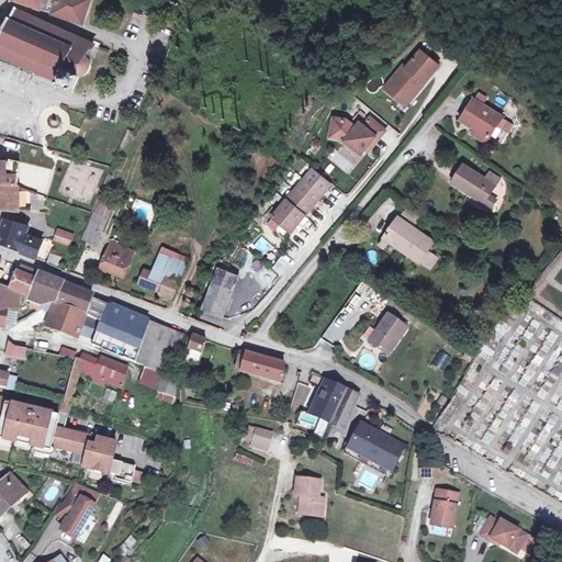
[(83,23),(90,0),(19,0),(42,8),(42,7),(55,12),(55,13),(83,23)]
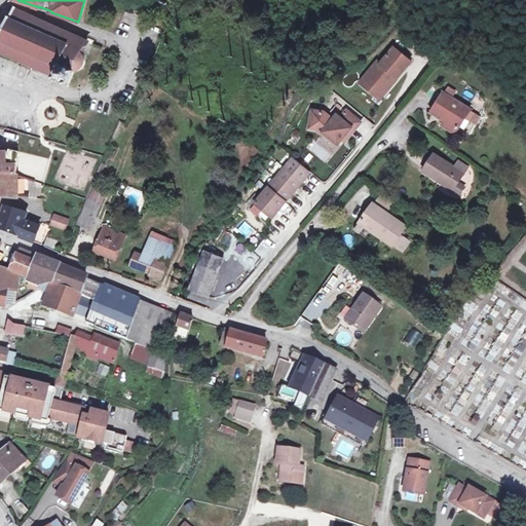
[(0,50),(52,74),(51,78),(67,85),(74,70),(76,71),(78,71),(80,70),(82,69),(85,67),(86,64),(87,61),(87,57),(85,53),(83,51),(81,49),(78,49),(83,37),(60,27),(42,19),(14,6),(10,15),(8,15),(0,33),(0,38),(0,39),(0,50)]
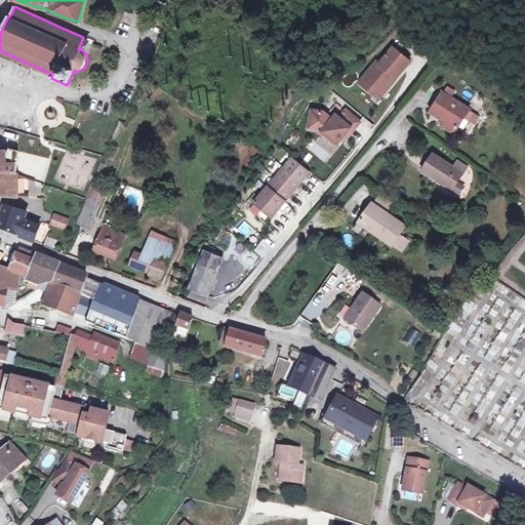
[(153,9),(151,12),(167,23),(169,19),(153,9)]
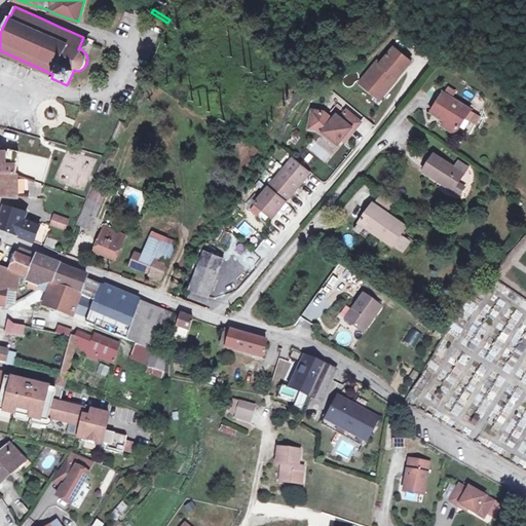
[(413,63),(397,48),(383,64),(379,62),(362,83),(377,96),(383,88),(388,92),(396,83),(392,81),(397,76),(400,79),(413,63)]
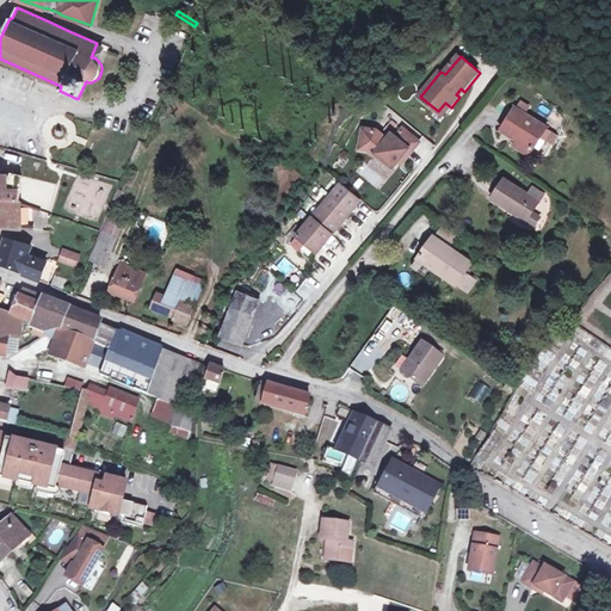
[(451,107),(445,103),(438,111),(444,116),(451,107)]
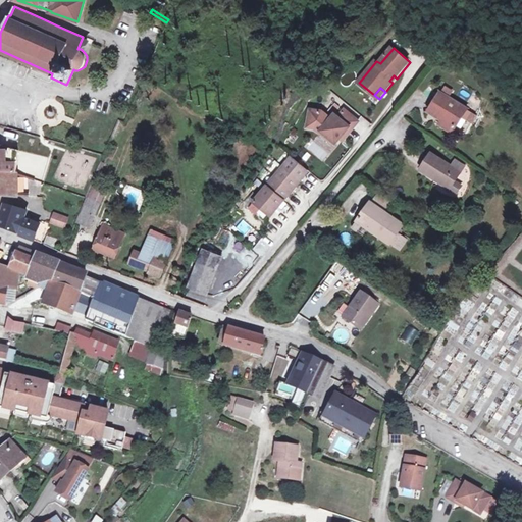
[(468,109),(445,93),(433,111),(447,120),(457,126),(468,109)]
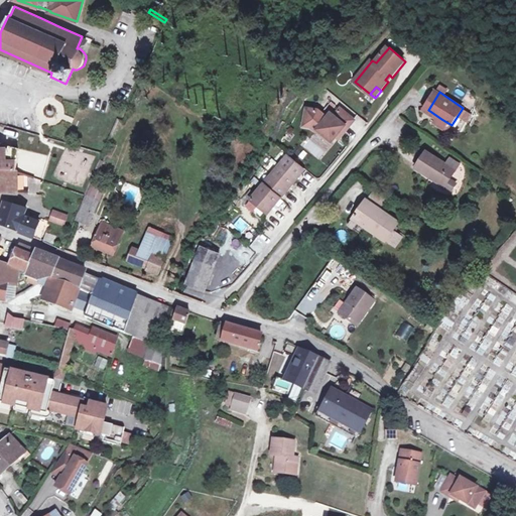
[(313,104),(299,120),(332,147),(356,119),(339,104),(329,117),(313,104)]
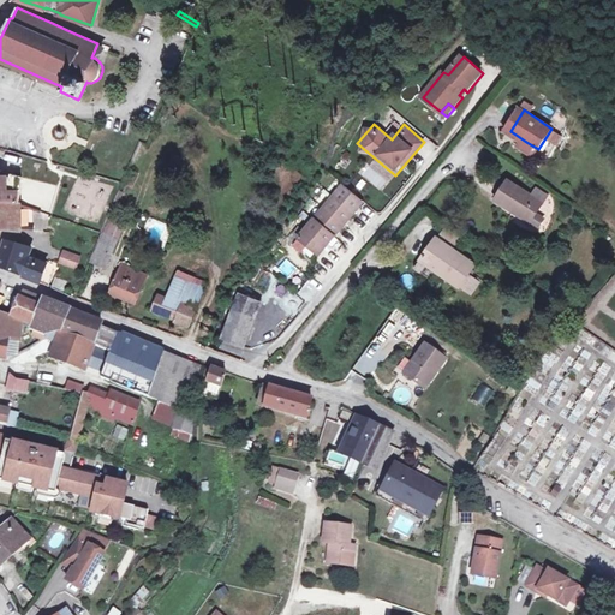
[(535,155),(538,149),(526,142),(523,148),(535,155)]
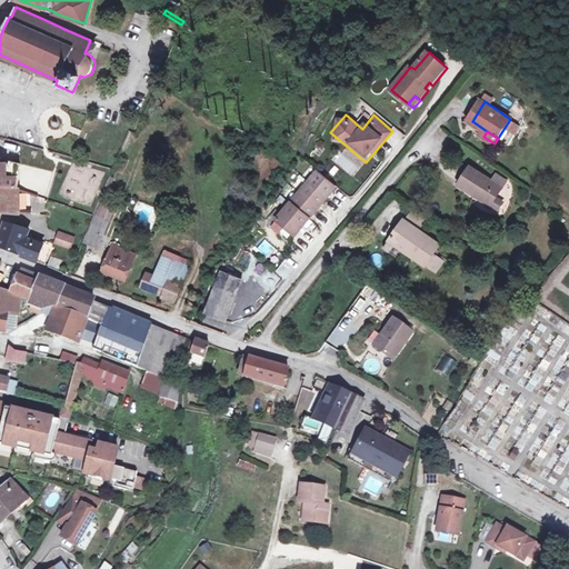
[(333,165),(353,177),(359,168),(352,165),(357,157),(343,149),(333,165)]
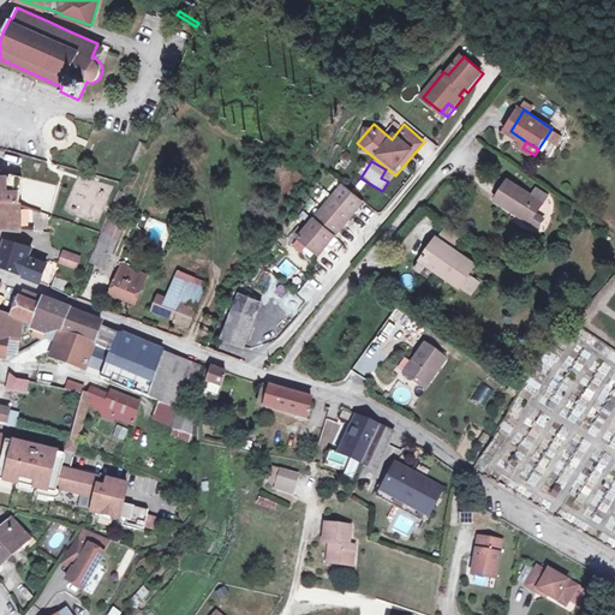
[(0,228),(25,230),(24,206),(34,208),(35,185),(24,183),(24,177),(11,177),(11,172),(0,172),(0,228)]
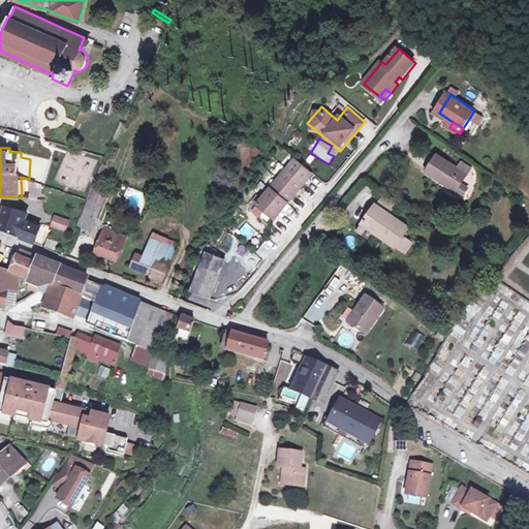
[(469,175),(439,155),(428,172),(458,191),(469,175)]
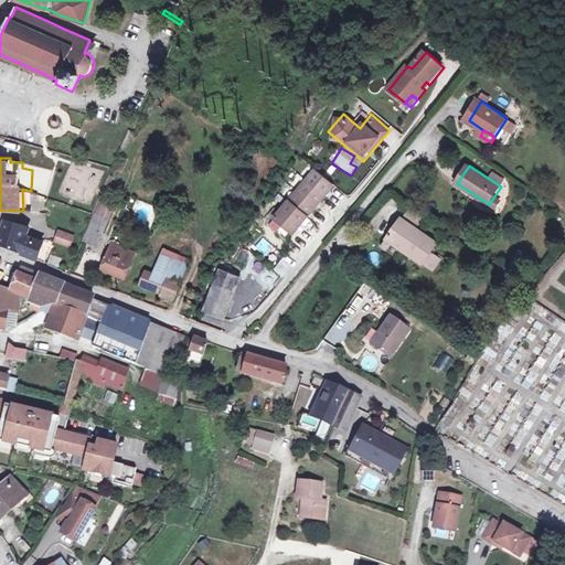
[(316,172),(308,182),(324,196),(333,185),(316,172)]
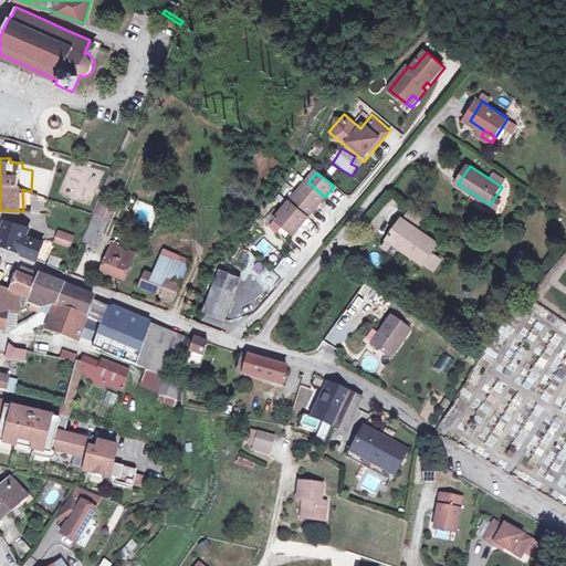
[(308,182),(278,221),(295,236),(325,197),(308,182)]
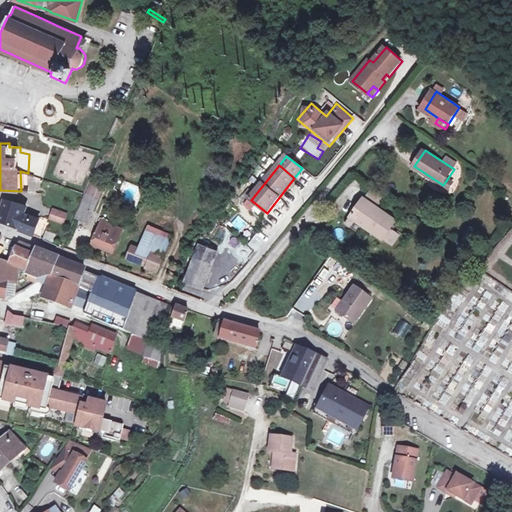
[(92,179),(88,190),(85,197),(98,203),(106,184),(92,179)]
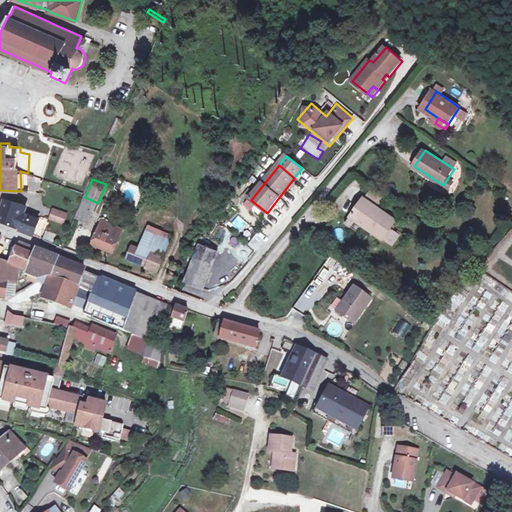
[(371,191),(366,198),(377,206),(382,199),(371,191)]
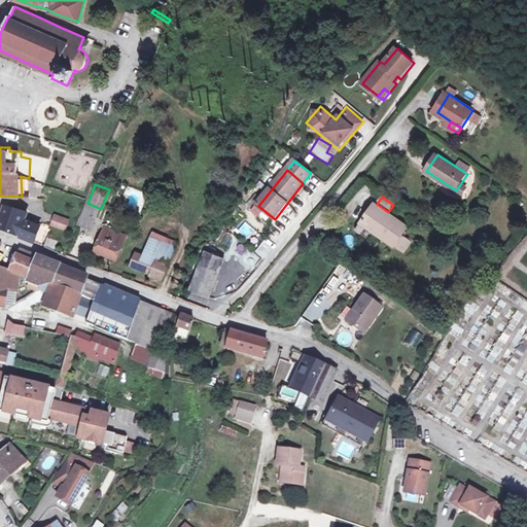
[(101,209),(88,203),(79,222),(88,226),(94,215),(97,216),(101,209)]
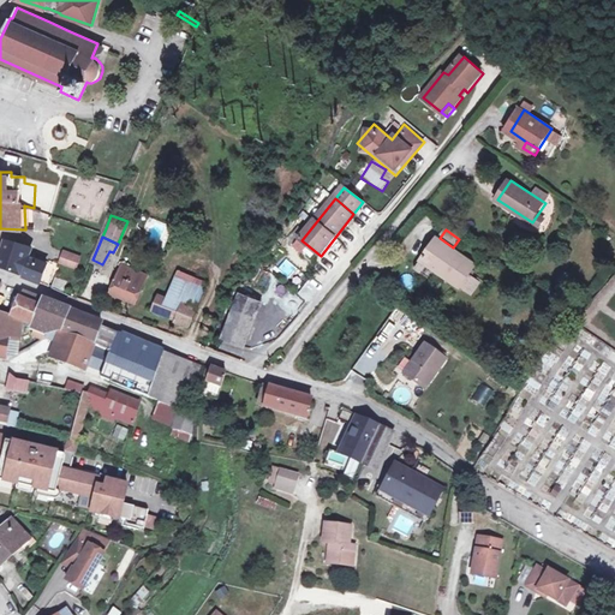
[(440,238),(439,237),(423,258),(441,273),(460,286),(476,264),(453,248),(440,238)]
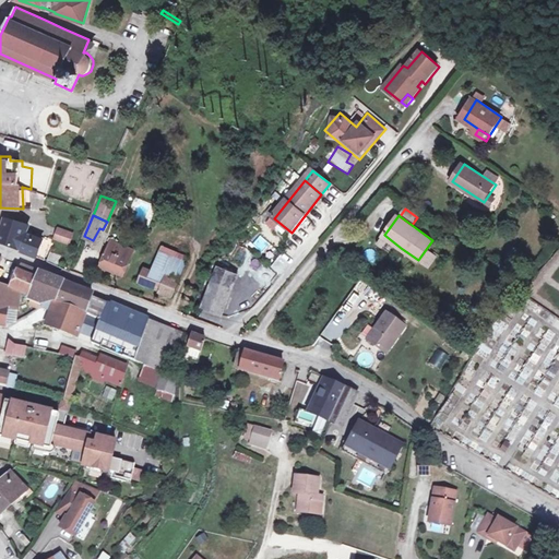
[(3,241),(22,250),(30,232),(32,226),(13,218),(3,241)]
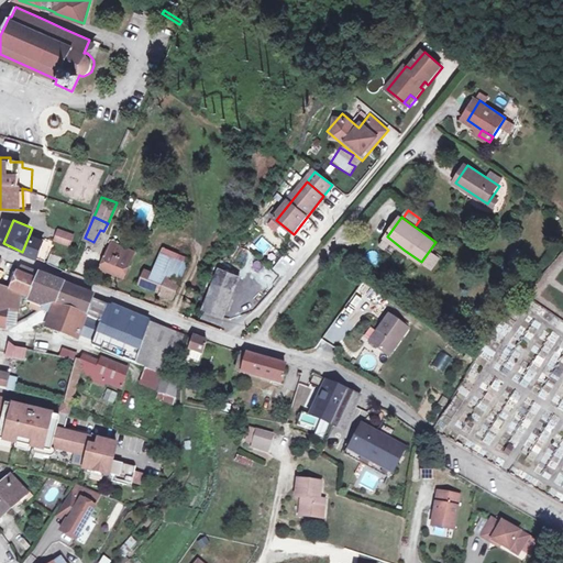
[(271,227),(288,241),(294,234),(276,220),(271,227)]
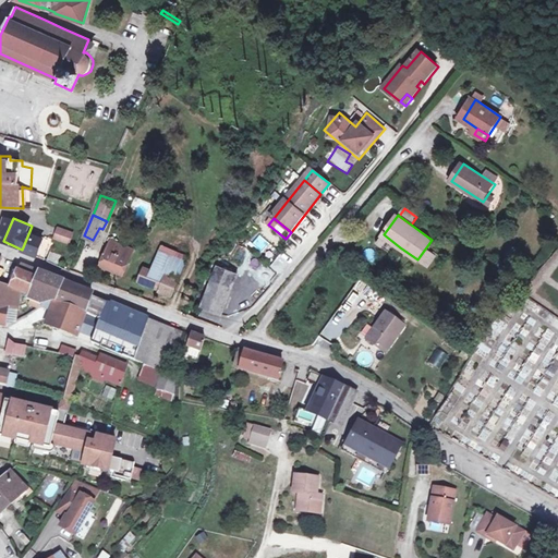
[(77,231),(62,227),(59,237),(74,241),(77,231)]
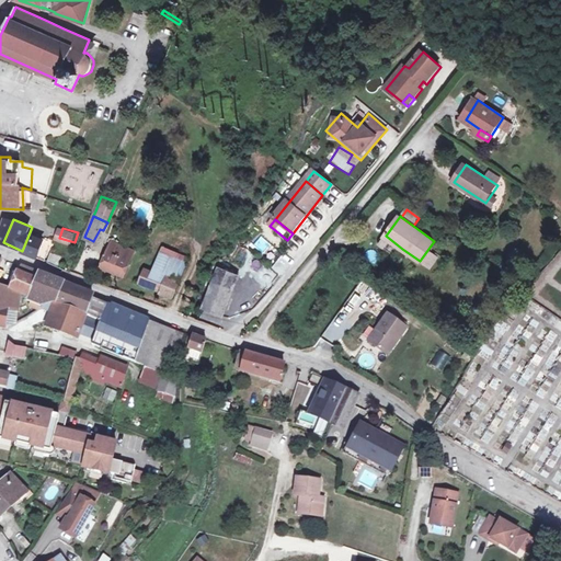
[(30,232),(22,251),(39,258),(46,240),(38,237),(30,232)]
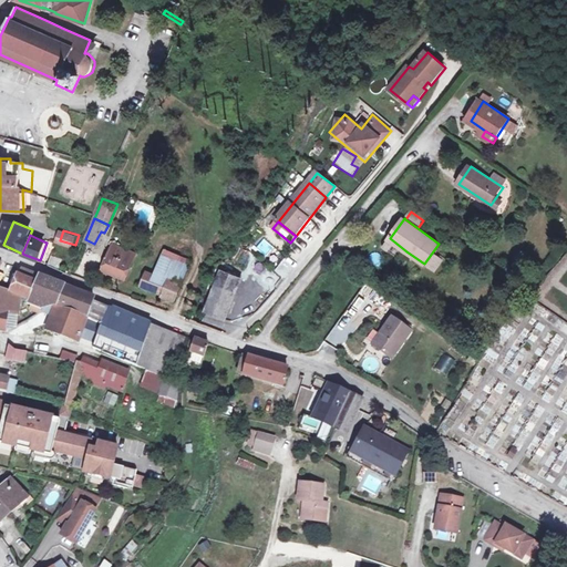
[(263,238),(255,248),(267,259),(276,249),(263,238)]
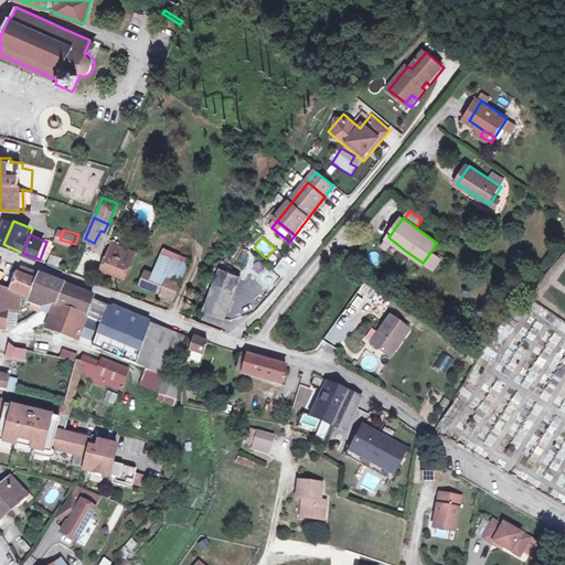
[(388,237),(384,244),(401,256),(405,251),(388,237)]
